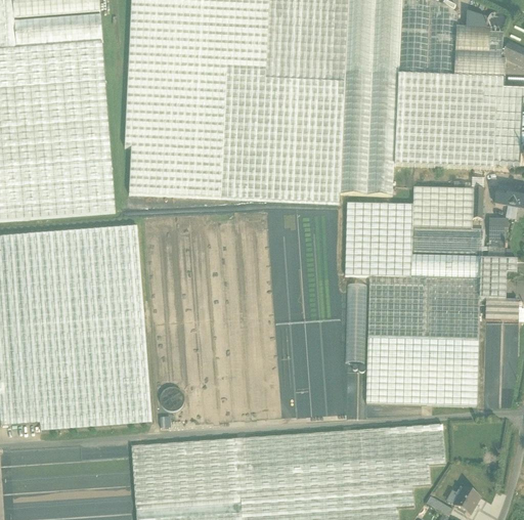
[(0,0),(0,47),(16,46),(12,0),(0,0)]
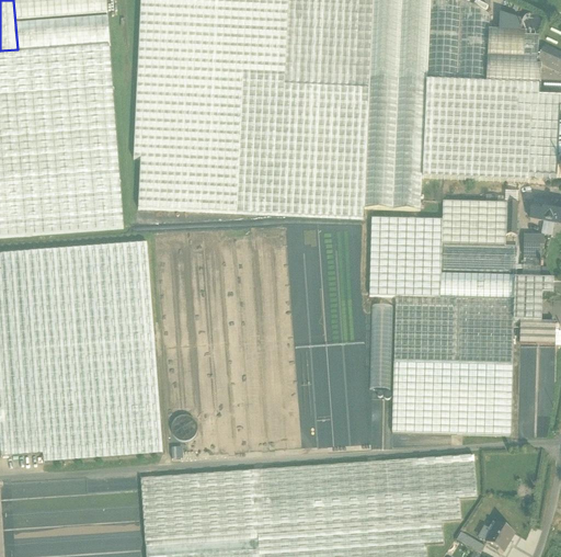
[(13,0),(15,16),(107,10),(106,0),(13,0)]
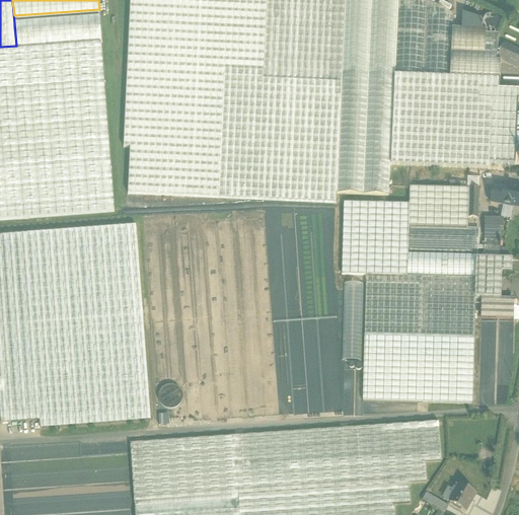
[(130,0),(124,144),(130,144),(128,191),(336,200),(336,191),(388,193),(389,168),(446,172),(450,86),(453,86),(449,172),(467,173),(477,174),(482,87),(485,87),(480,174),(508,172),(513,89),(499,88),(501,59),(496,59),(497,52),(484,52),(486,32),(487,27),(482,26),(461,25),(452,25),(453,11),(431,0),(130,0)]
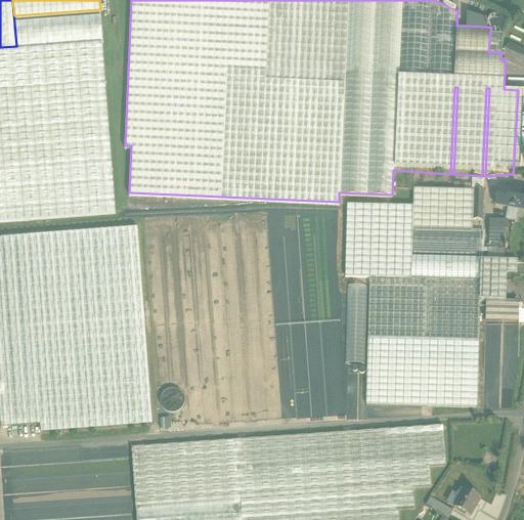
[(486,27),(486,17),(467,11),(466,26),(486,27)]
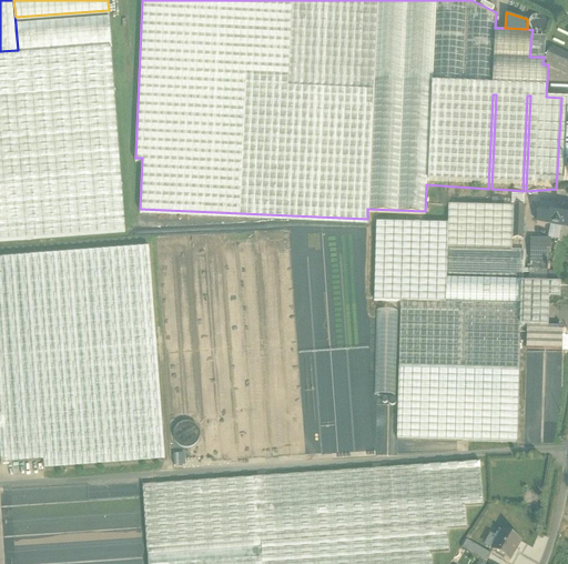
[(546,24),(547,21),(546,18),(544,14),(541,12),(538,12),(534,12),(531,14),(529,18),(529,21),(529,24),(531,28),(535,29),(538,30),(541,29),(545,27),(546,24)]
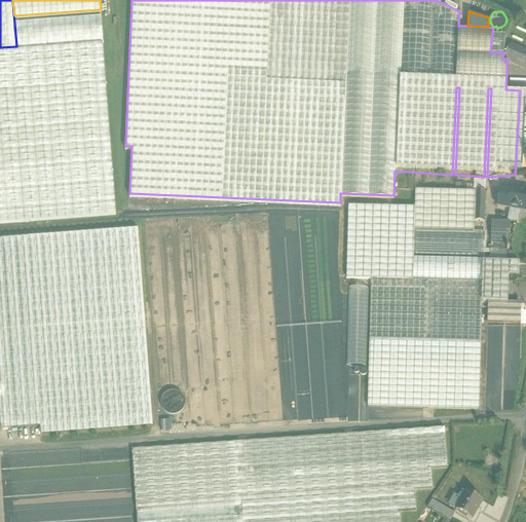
[(101,12),(14,19),(16,46),(102,40),(103,40),(101,12)]
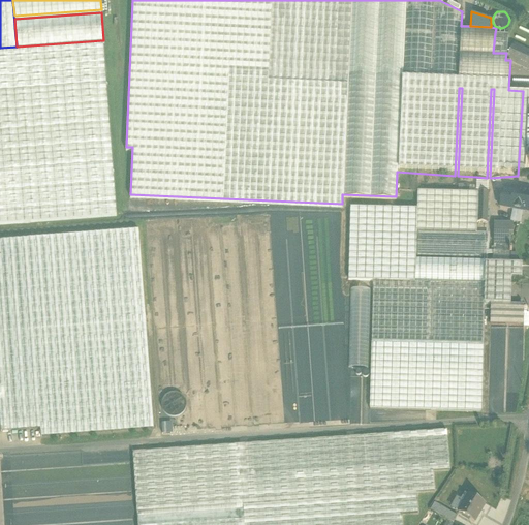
[(495,33),(493,53),(506,53),(508,33),(495,33)]
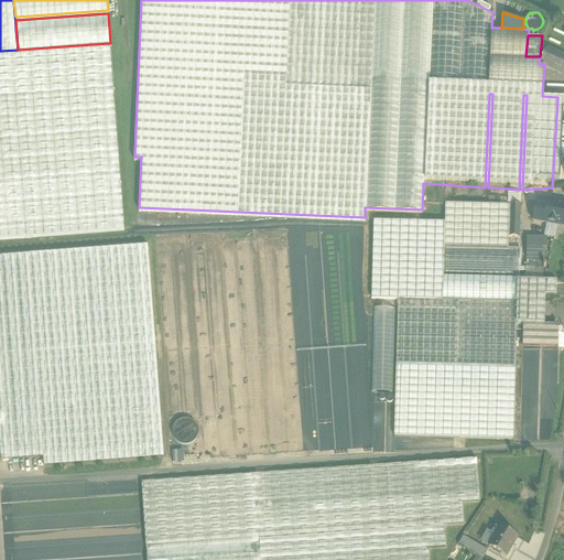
[(0,51),(0,179),(119,170),(109,43),(18,50),(0,51)]
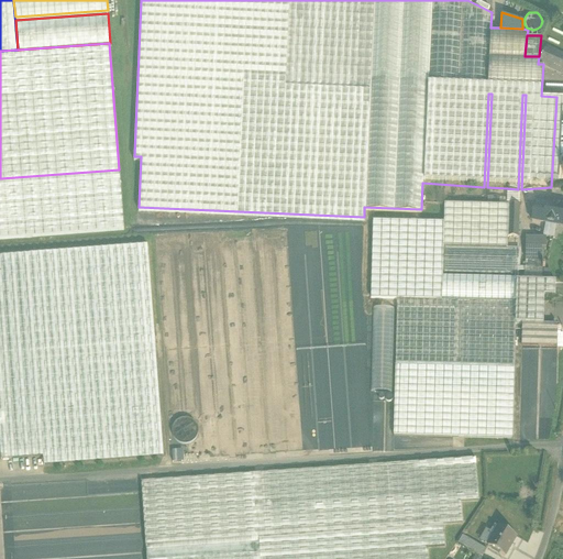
[(562,67),(562,52),(545,44),(540,56),(539,56),(538,64),(543,64),(561,72),(562,67)]
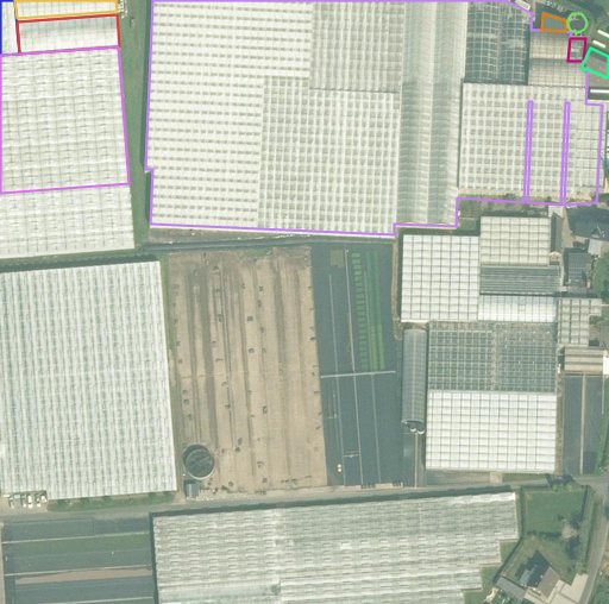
[(129,183),(0,193),(0,253),(133,244),(129,183)]
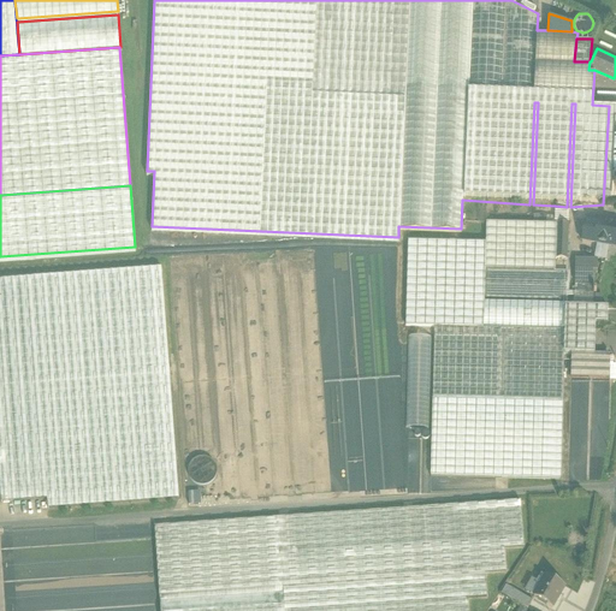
[(567,207),(555,206),(555,212),(555,219),(557,219),(568,219),(568,207),(567,207)]
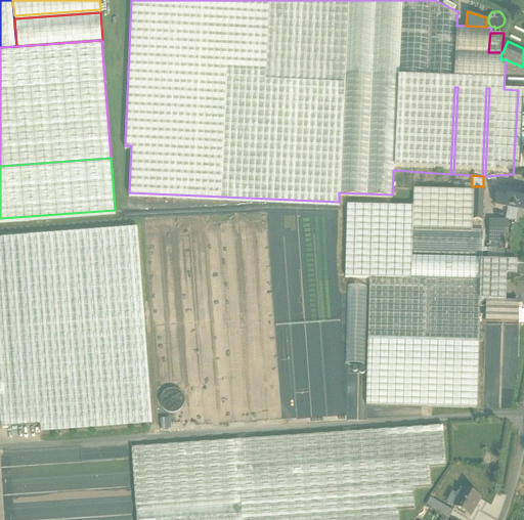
[(523,187),(500,183),(498,185),(497,191),(496,190),(494,202),(523,207),(523,187)]
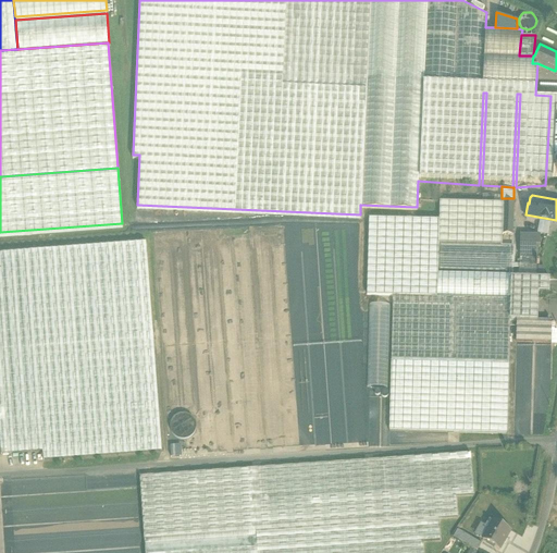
[(510,295),(436,293),(437,268),(437,266),(438,240),(502,242),(503,231),(504,199),(440,197),(440,217),(369,214),(367,292),(393,293),(391,356),(509,359),(510,317),(510,295)]
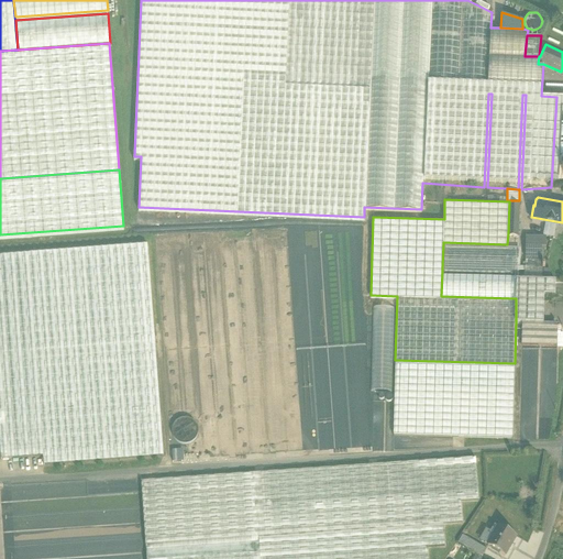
[(519,200),(509,200),(509,201),(508,233),(518,233),(519,200)]
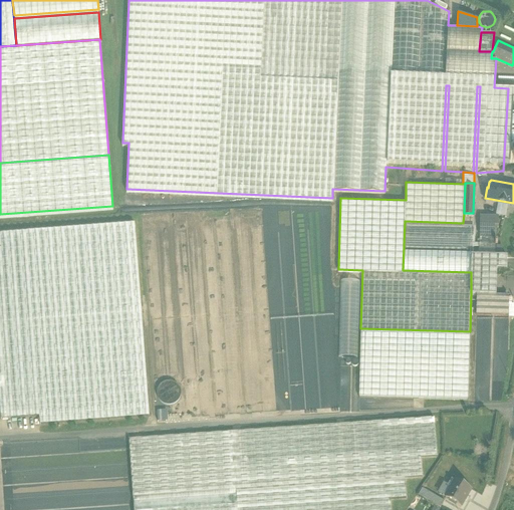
[(498,214),(480,213),(480,225),(496,225),(496,226),(498,226),(498,214)]
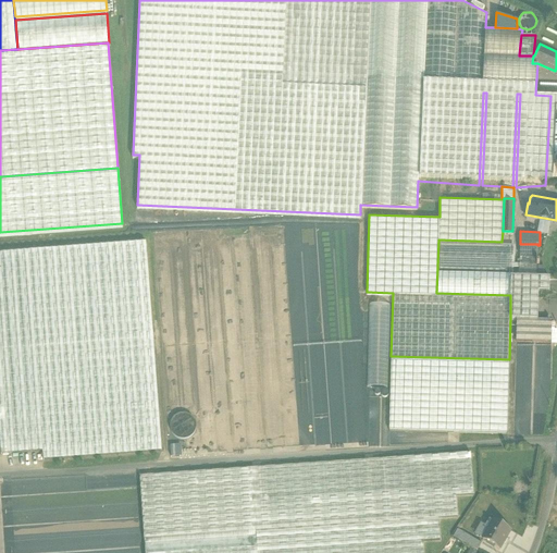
[(146,240),(27,248),(42,449),(42,457),(161,449),(146,240)]
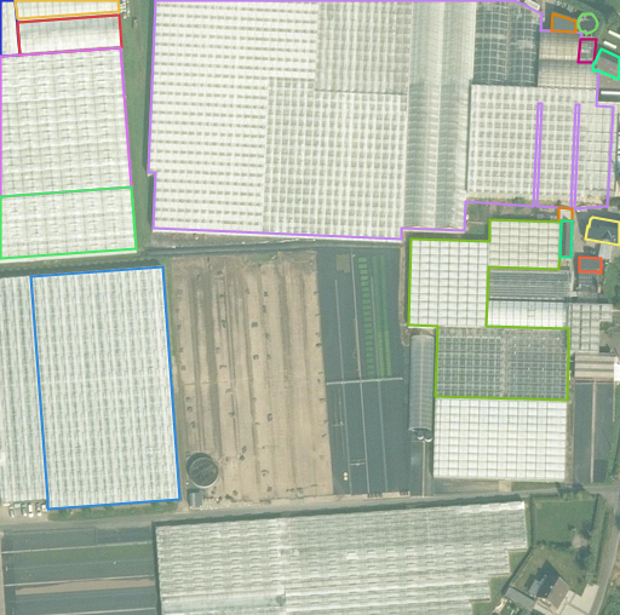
[(558,269),(488,266),(487,295),(569,297),(570,269),(558,269)]
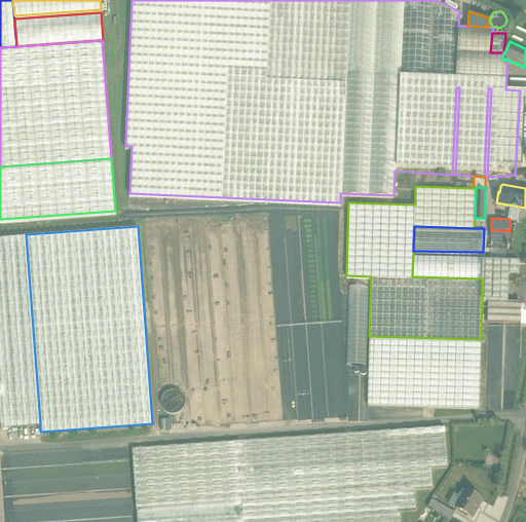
[(26,234),(0,235),(0,419),(1,426),(40,423),(26,234)]
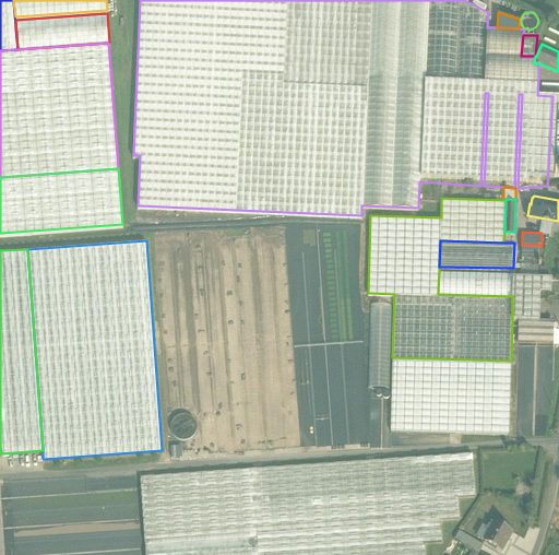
[(538,255),(521,254),(521,274),(538,275),(538,255)]
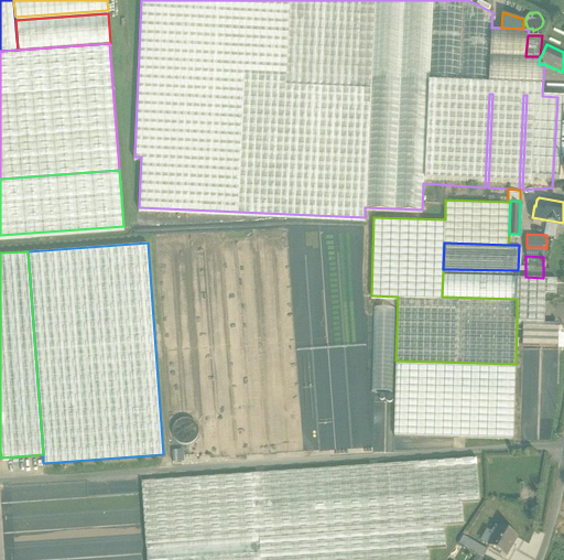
[(518,273),(443,271),(442,297),(517,299),(518,277),(518,273)]
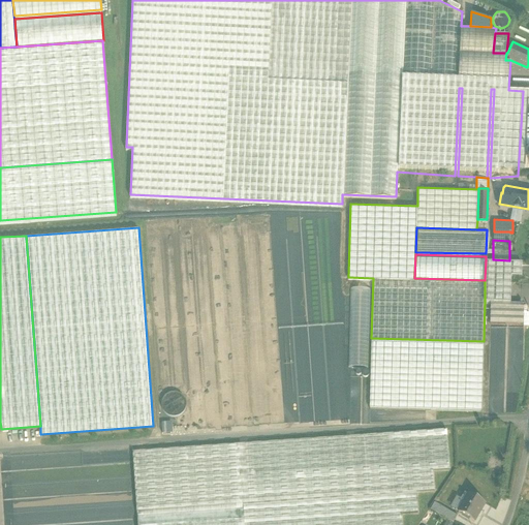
[(509,260),(493,259),(493,260),(486,259),(485,280),(485,301),(491,301),(510,301),(511,275),(522,275),(522,261),(509,260)]
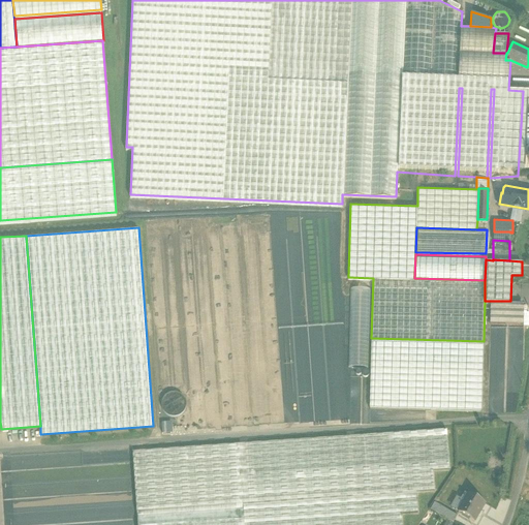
[(348,364),(368,365),(370,286),(350,285),(348,364)]
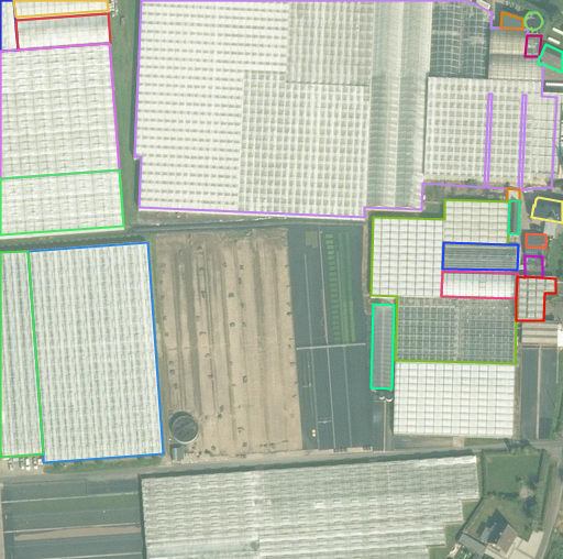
[(522,320),(521,341),(556,342),(558,321),(543,320),(522,320)]
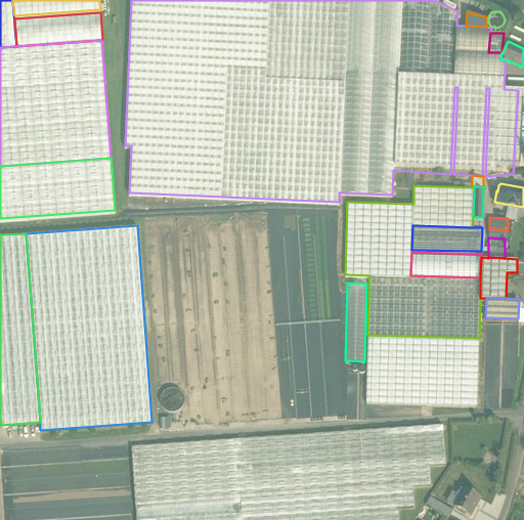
[(479,338),(367,335),(366,402),(477,405),(479,338)]
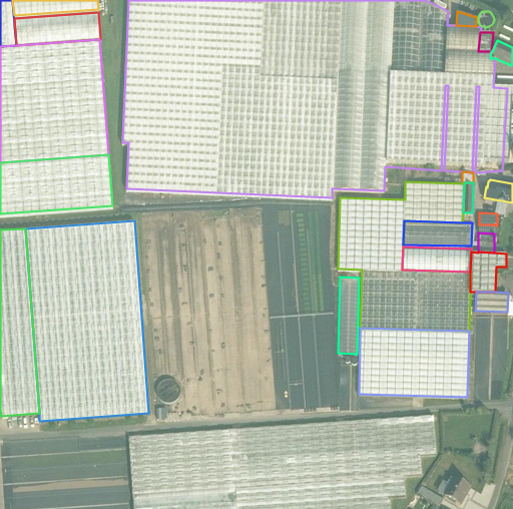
[(167,416),(167,406),(156,406),(156,417),(167,416)]
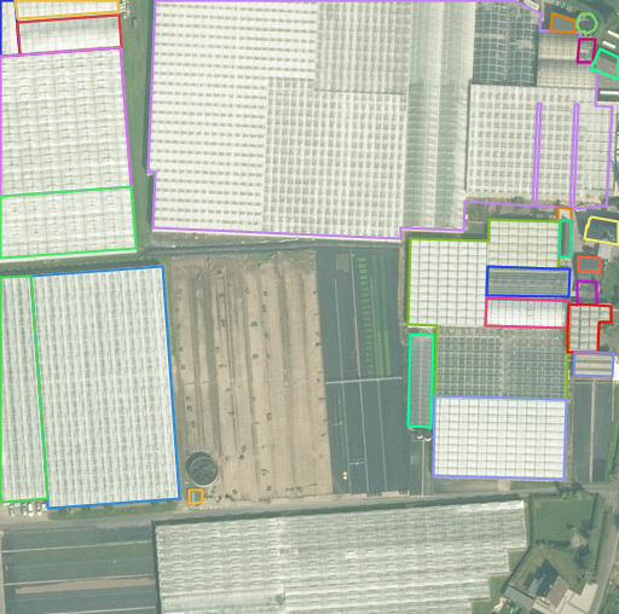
[(522,500),(155,526),(161,613),(470,613),(469,598),(489,597),(487,573),(508,572),(507,549),(526,548),(522,500)]
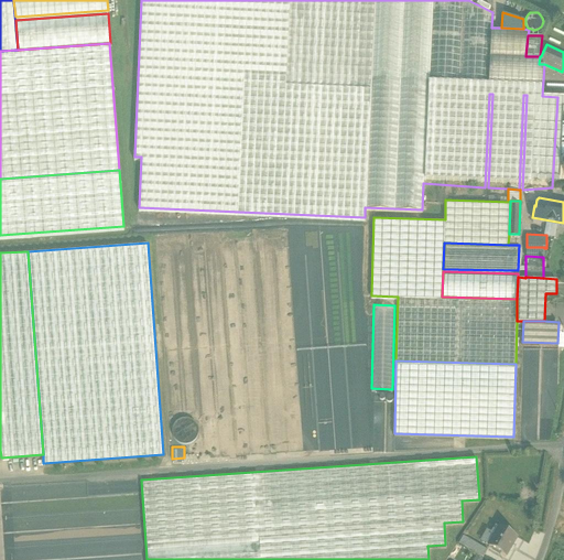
[(496,531),(489,544),(506,553),(517,535),(500,525),(496,531)]
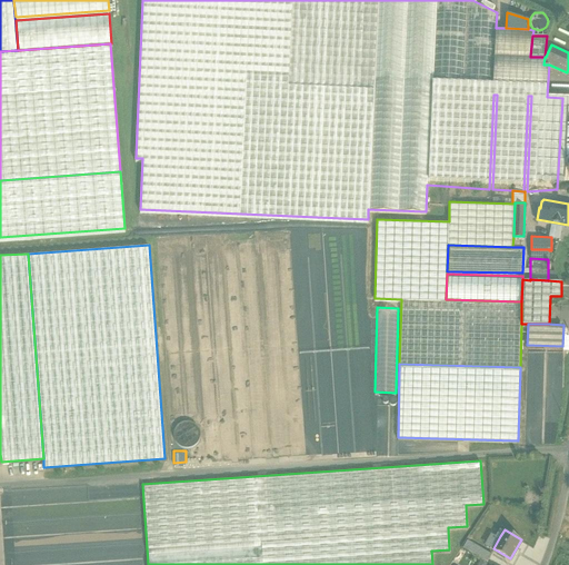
[(485,544),(493,548),(500,536),(492,532),(485,544)]
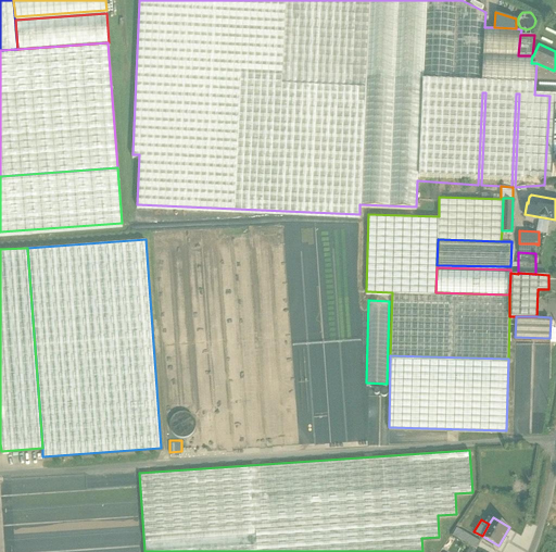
[(460,537),(464,530),(455,526),(452,532),(460,537)]
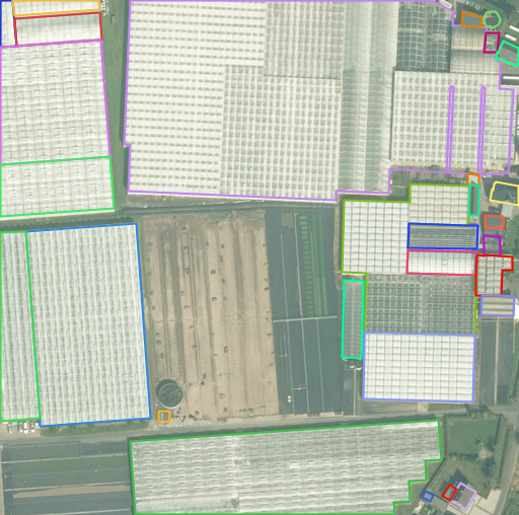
[(448,504),(433,495),(430,501),(445,510),(448,504)]
